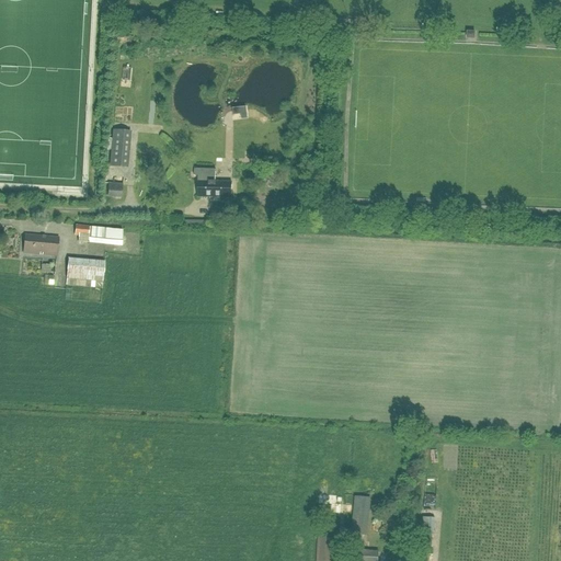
[(116,133),(113,168),(127,169),(129,134),(116,133)]
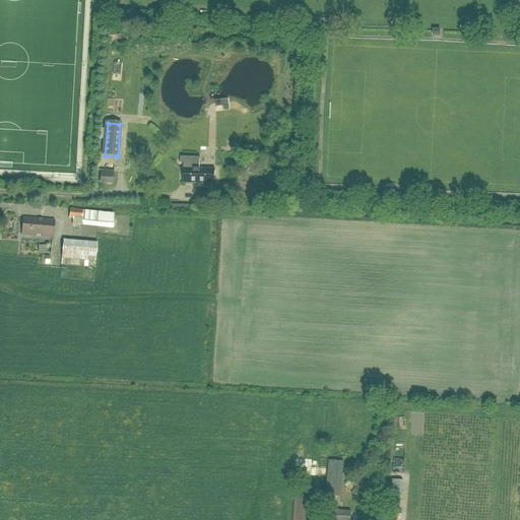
[(183,164),(183,184),(214,184),(214,170),(199,170),(199,157),(180,156),(179,164),(183,164)]
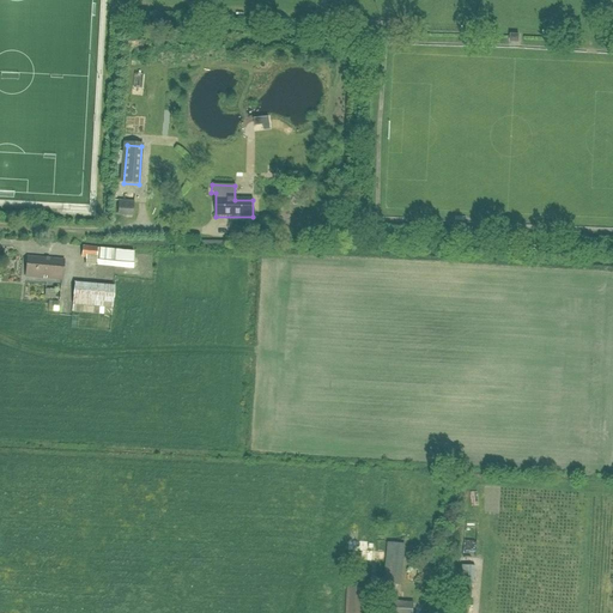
[(117,201),(117,216),(132,217),(133,202),(117,201)]
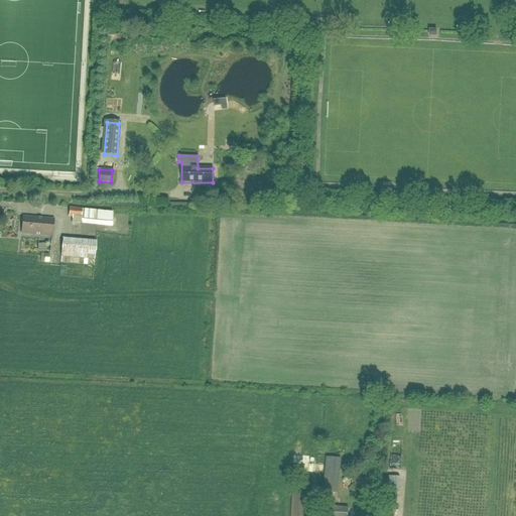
[(68,218),(72,218),(71,223),(112,227),(113,213),(82,210),(69,208),(68,218)]
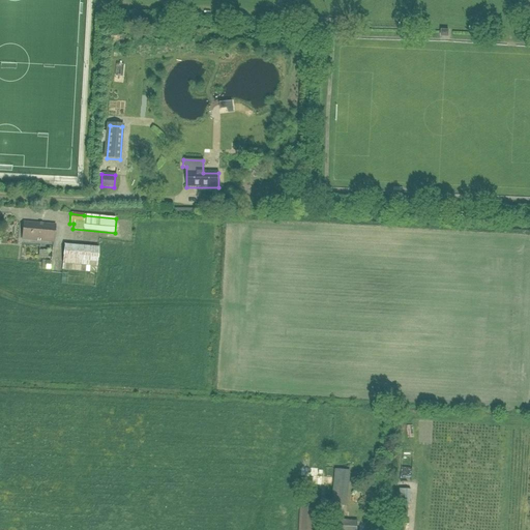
[(21,239),(53,242),(55,225),(23,222),(21,239)]
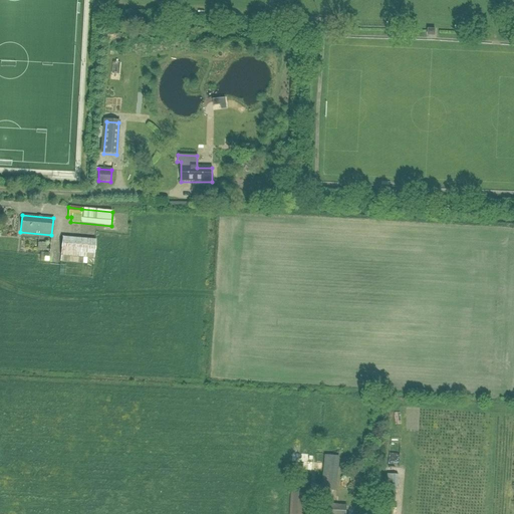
[(62,237),(60,261),(93,264),(95,240),(62,237)]
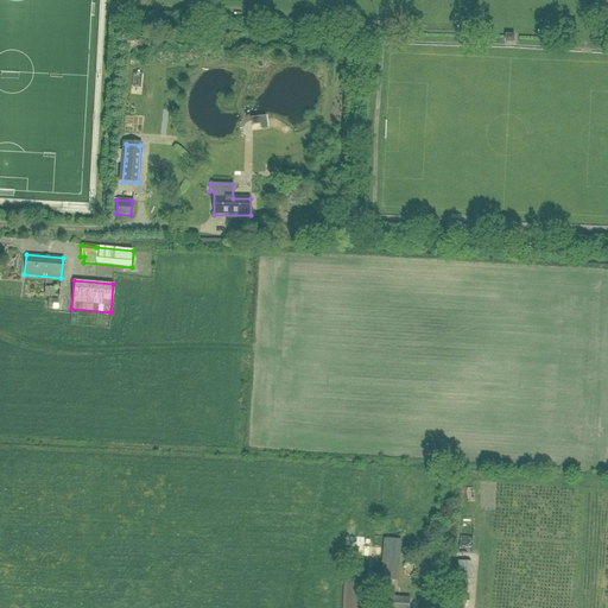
[(388,581),(388,576),(394,576),(394,562),(398,562),(399,539),(385,539),(384,549),(381,549),(380,561),(381,561),(380,581),(388,581)]
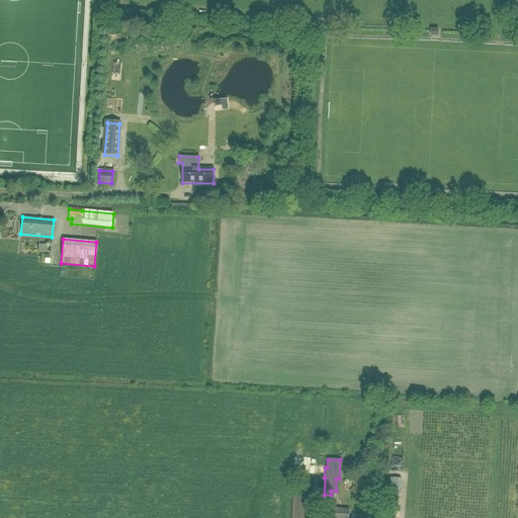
[(400,495),(401,479),(391,478),(390,494),(400,495)]
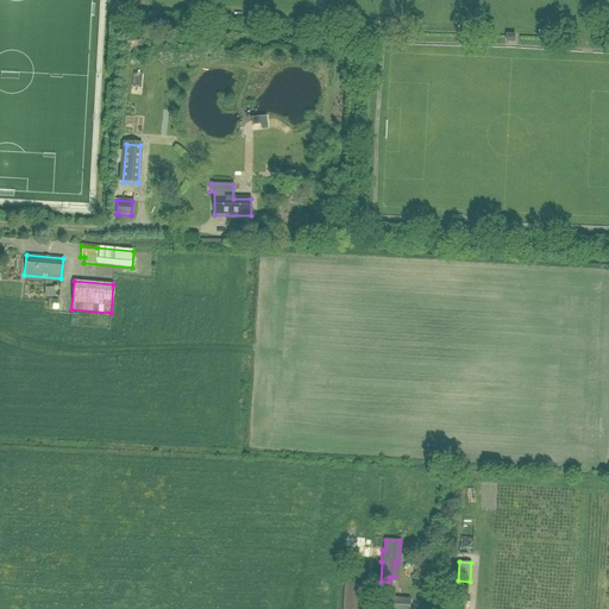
[(343,608),(363,608),(364,585),(345,584),(343,608)]
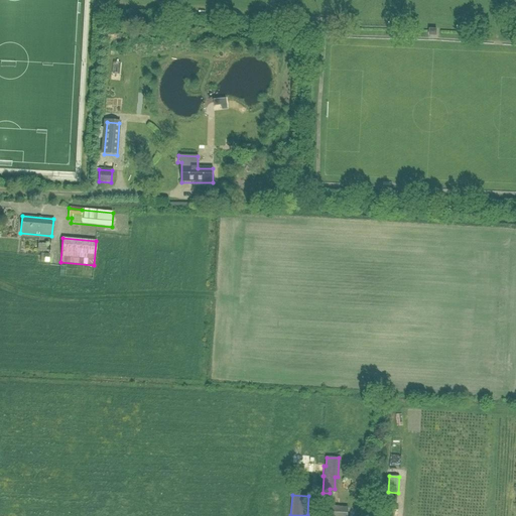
[(401,504),(401,495),(389,495),(389,503),(401,504)]
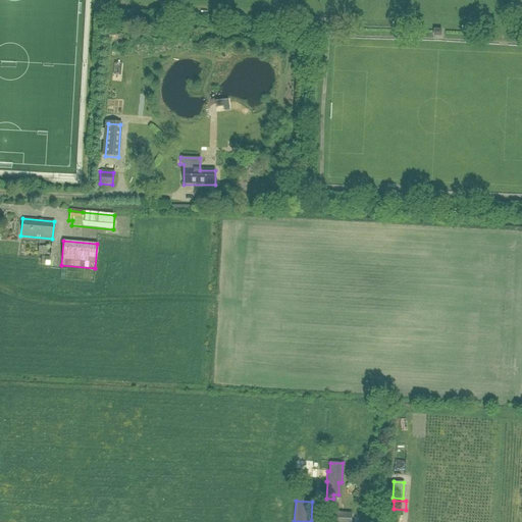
[(350,521),(351,517),(341,517),(341,514),(328,513),(327,521),(350,521)]
